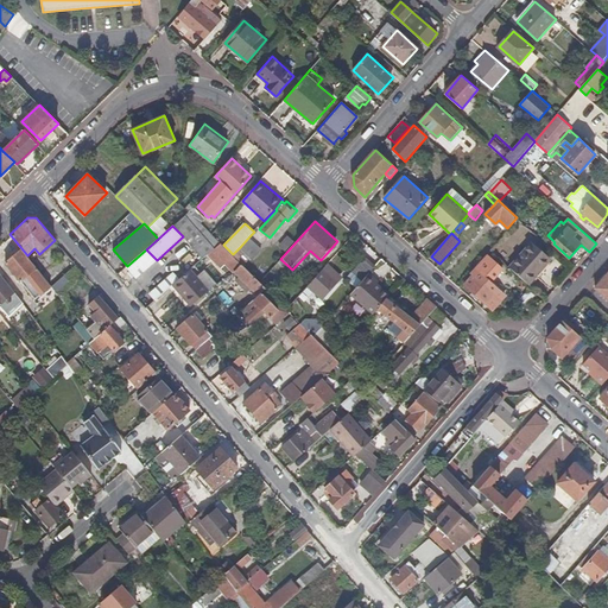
[(296,242),(289,235),(279,245),(286,252),(296,242)]
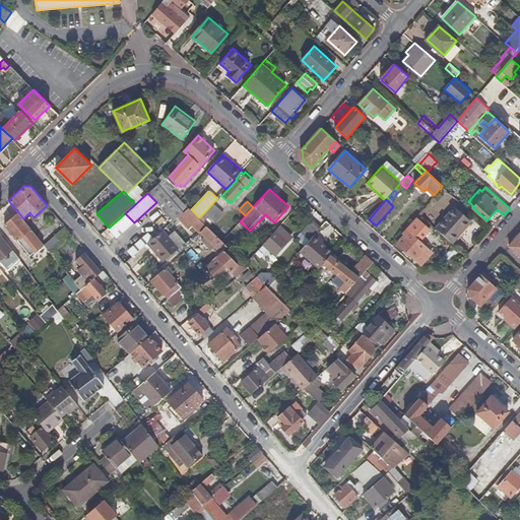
[(213,202),(205,211),(214,220),(215,221),(224,212),(213,202)]
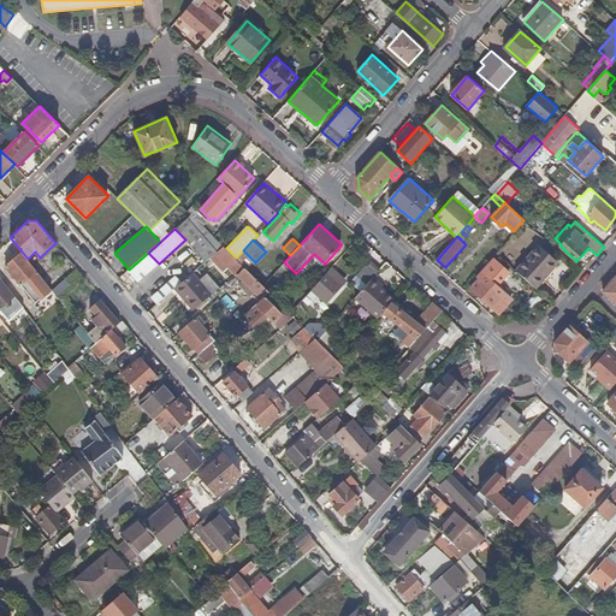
[(556,261),(538,246),(516,271),(537,289),(546,278),(543,274),(556,261)]
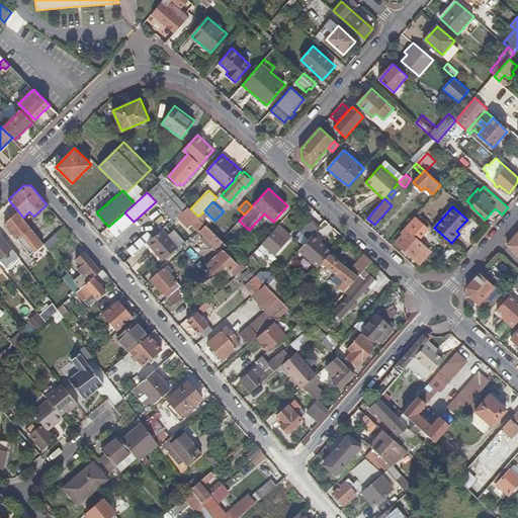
[(188,207),(182,212),(199,230),(200,232),(206,226),(198,217),(188,207)]
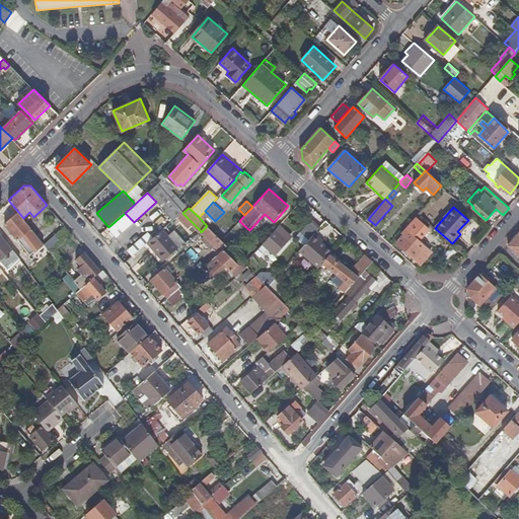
[(199,217),(207,226),(208,226),(214,220),(205,211),(199,217)]
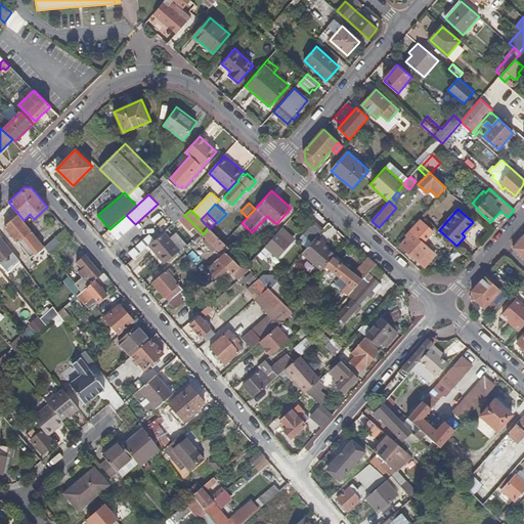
[(18,215),(4,226),(31,258),(44,246),(36,234),(18,215)]
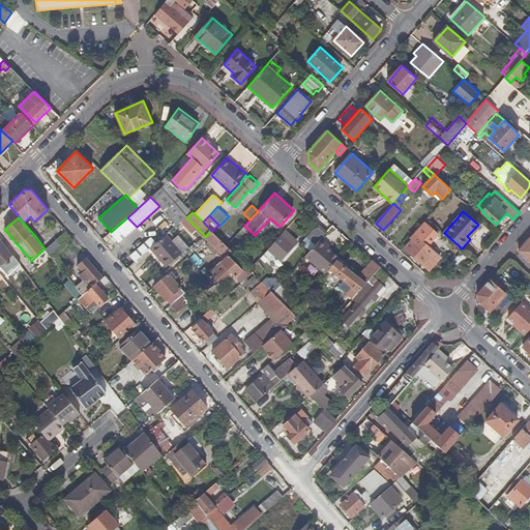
[(137,227),(127,217),(111,232),(110,232),(119,242),(137,227)]
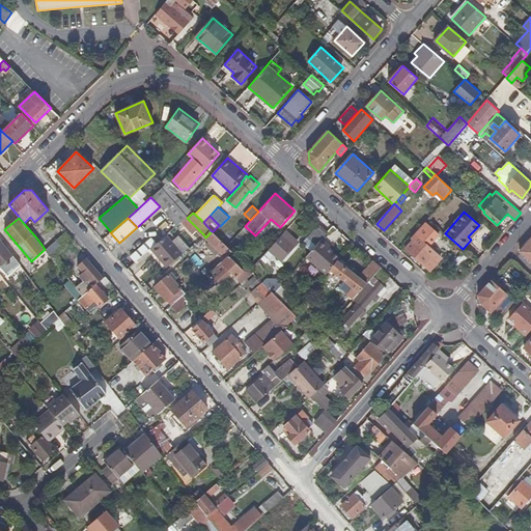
[(187,218),(182,222),(200,241),(204,235),(187,218)]
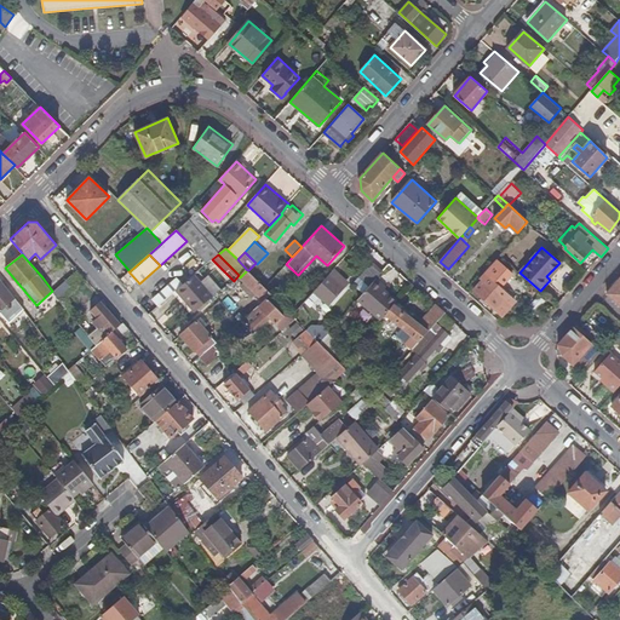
[(482,280),(472,290),(504,316),(516,302),(492,280),(501,270),(494,263),(481,277),(482,280)]
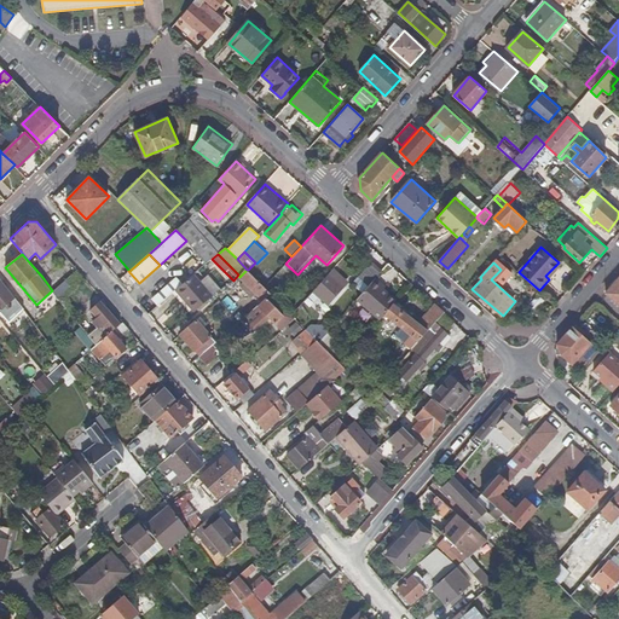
[(381,272),(371,264),(354,281),(365,290),(376,278),(381,272)]
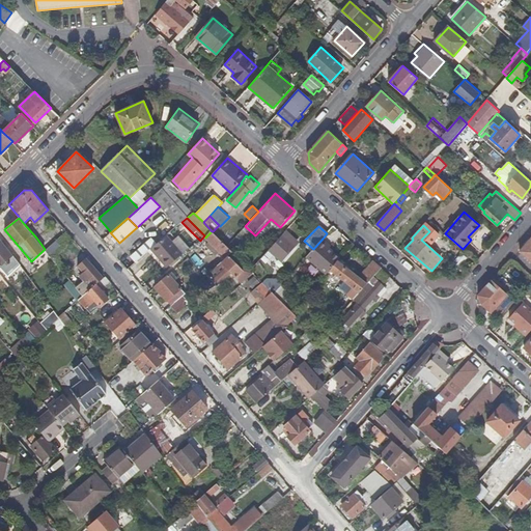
[(297,240),(286,229),(269,250),(282,261),(297,245),(296,244),(297,243),(295,241),(297,240)]
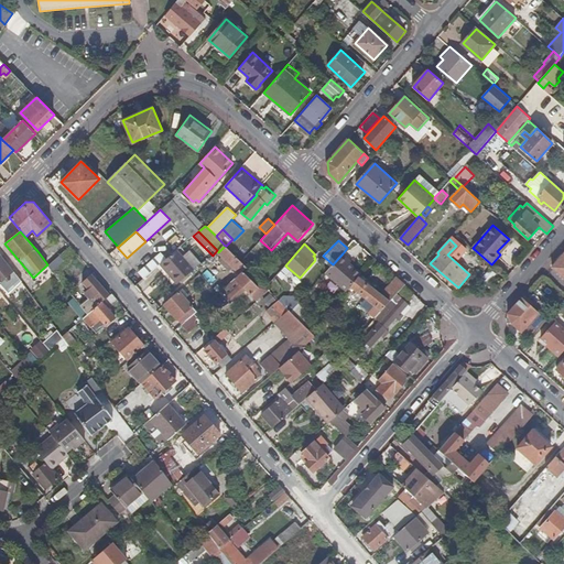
[(218,252),(223,257),(219,260),(236,278),(247,268),(241,262),(226,246),(225,246),(218,252)]
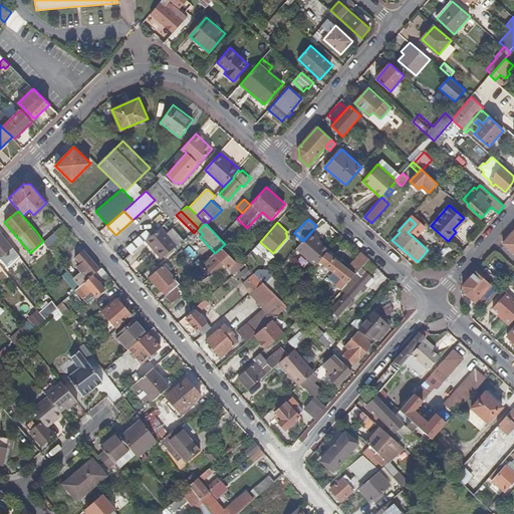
[(151,238),(147,241),(163,259),(178,246),(162,228),(153,236),(151,238)]
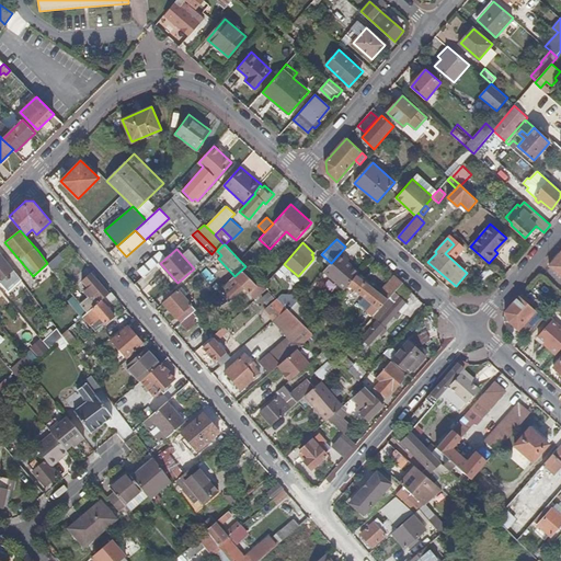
[(331,263),(324,272),(345,289),(350,284),(357,275),(359,272),(348,262),(346,261),(347,259),(341,252),(331,263)]
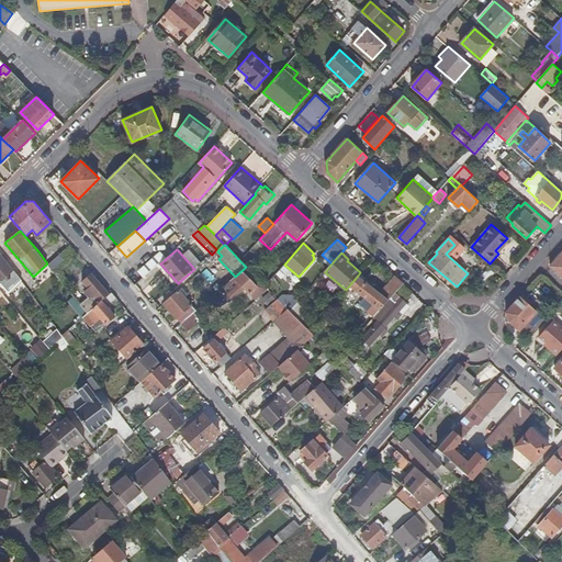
[(561,253),(550,266),(561,276),(561,253)]
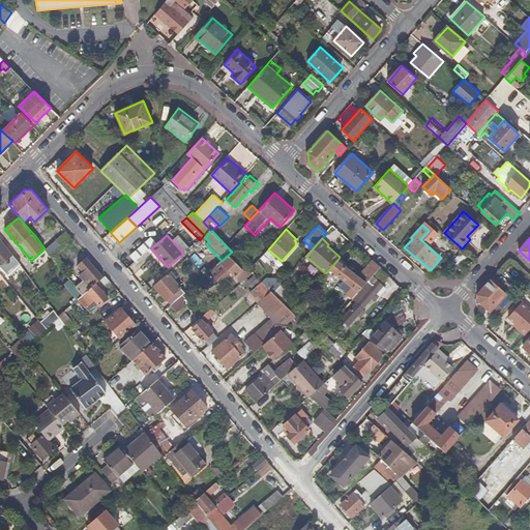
[(16,260),(0,239),(0,265),(8,258),(12,263),(16,260)]
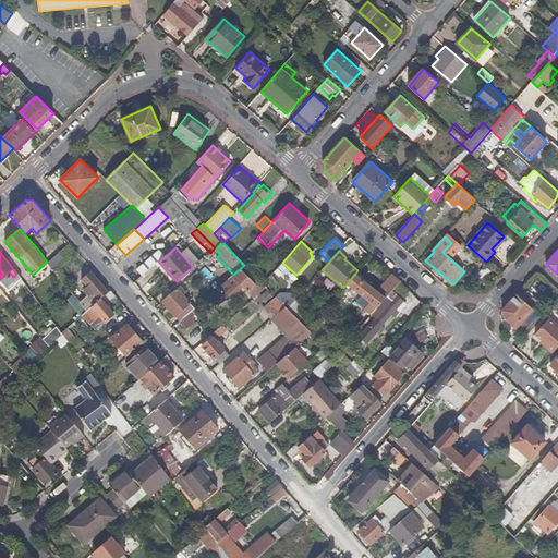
[(65,259),(59,252),(48,263),(55,270),(60,265),(65,259)]
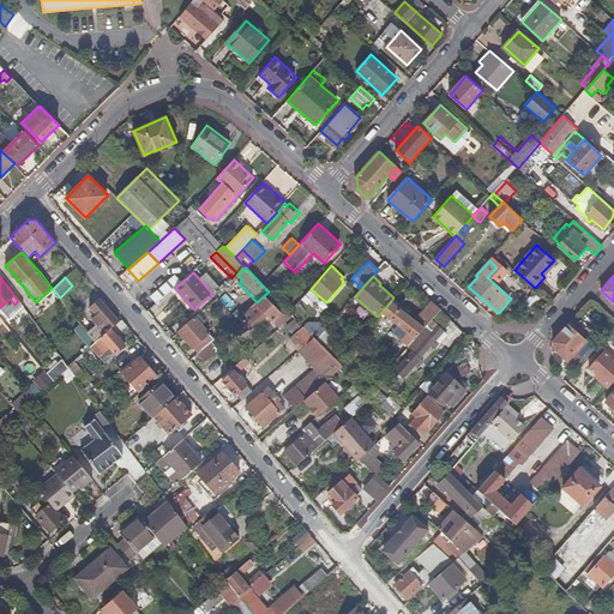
[(180,284),(173,277),(151,296),(157,304),(175,288),(180,284)]
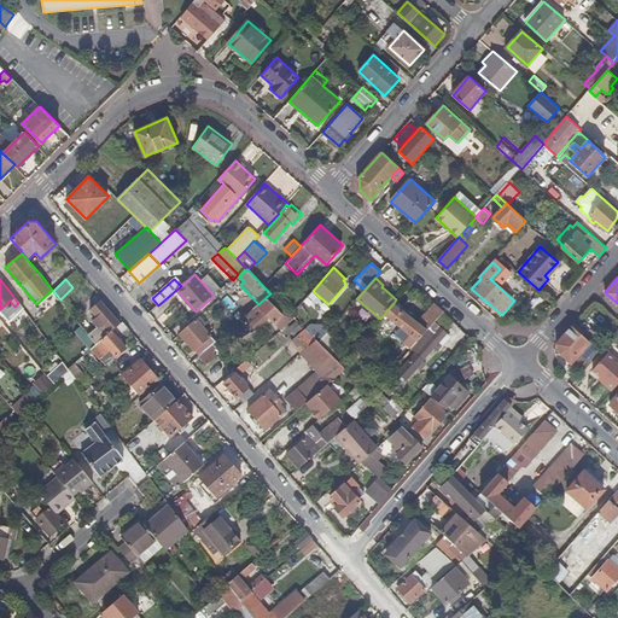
[(66,293),(60,299),(70,312),(76,307),(66,293)]
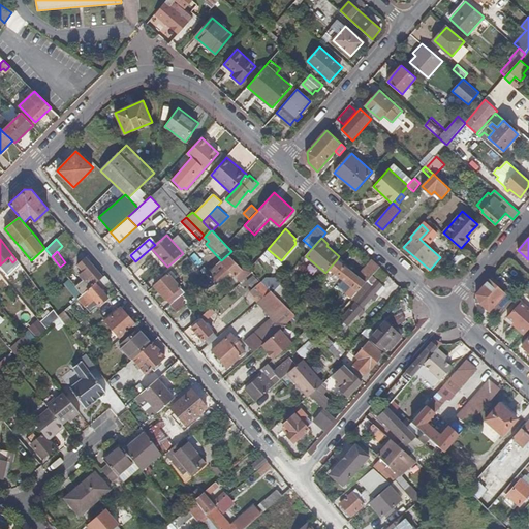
[(231,251),(221,260),(207,274),(217,284),(231,272),(241,282),(253,272),(250,269),(231,251)]
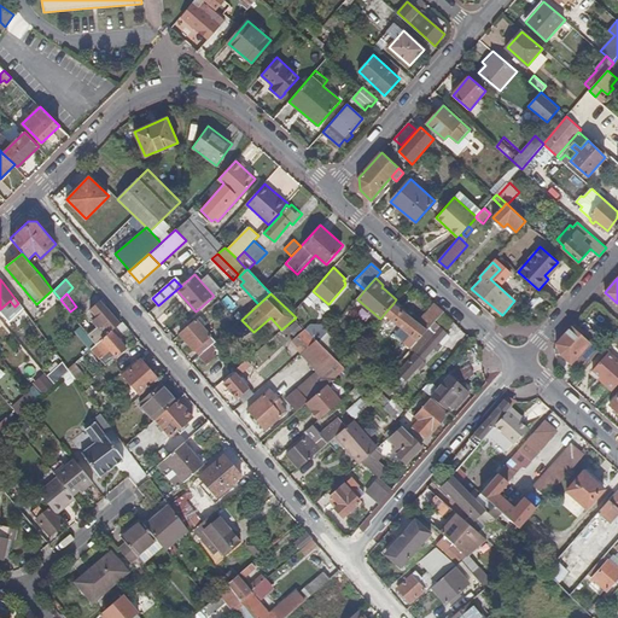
[(251,307),(245,299),(231,313),(238,320),(251,307)]
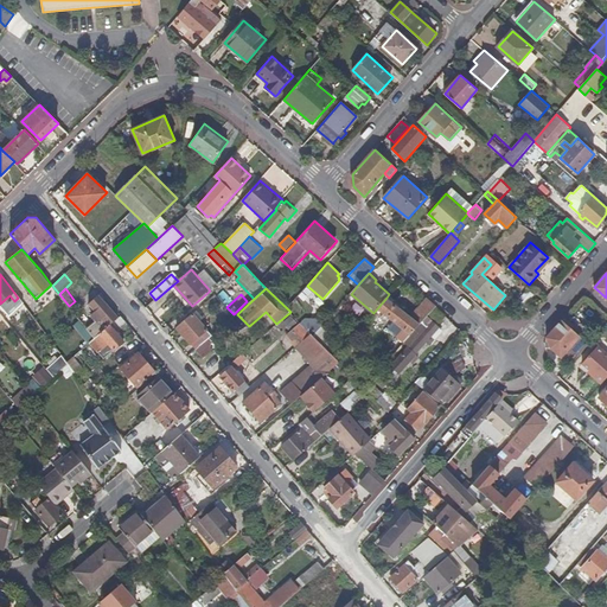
[(89,304),(95,311),(90,315),(95,321),(87,328),(95,338),(119,318),(98,295),(89,304)]
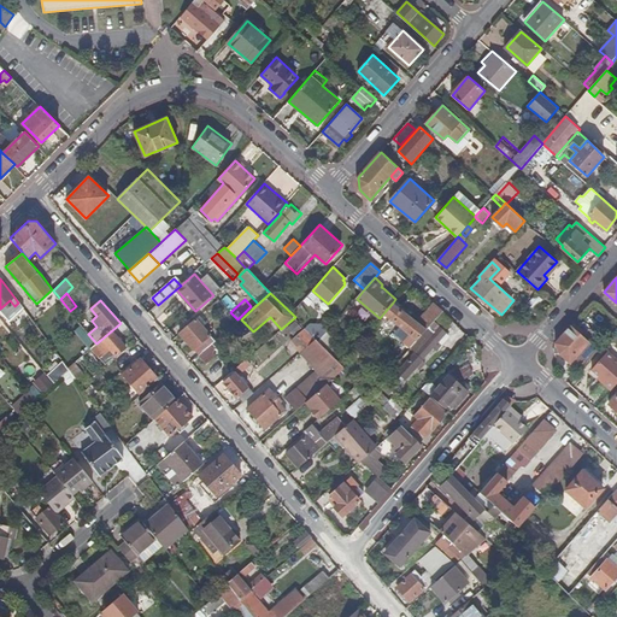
[(393,303),(385,312),(418,340),(429,327),(444,311),(434,303),(417,322),(393,303)]
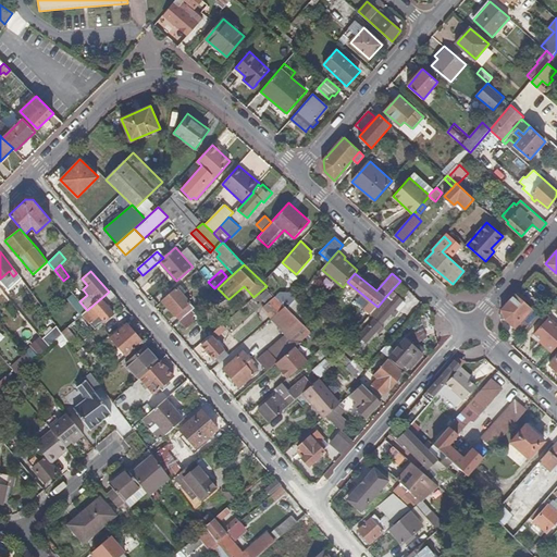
[(187,292),(181,284),(162,300),(163,301),(176,316),(190,304),(192,302),(184,294),(187,292)]
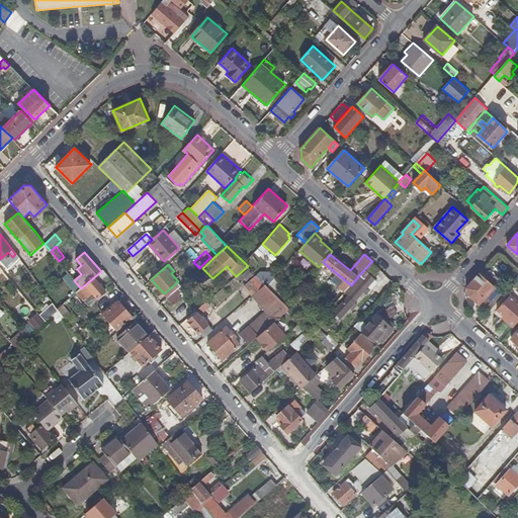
[(183,267),(178,272),(181,276),(187,272),(183,267)]
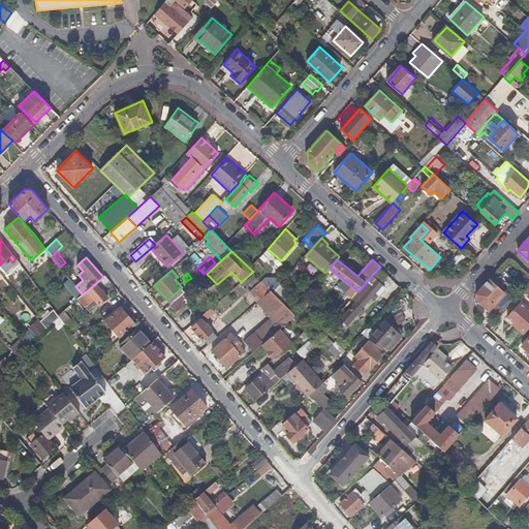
[(105,276),(103,277),(83,294),(78,299),(86,308),(95,300),(98,304),(99,305),(109,298),(101,289),(111,281),(105,276)]
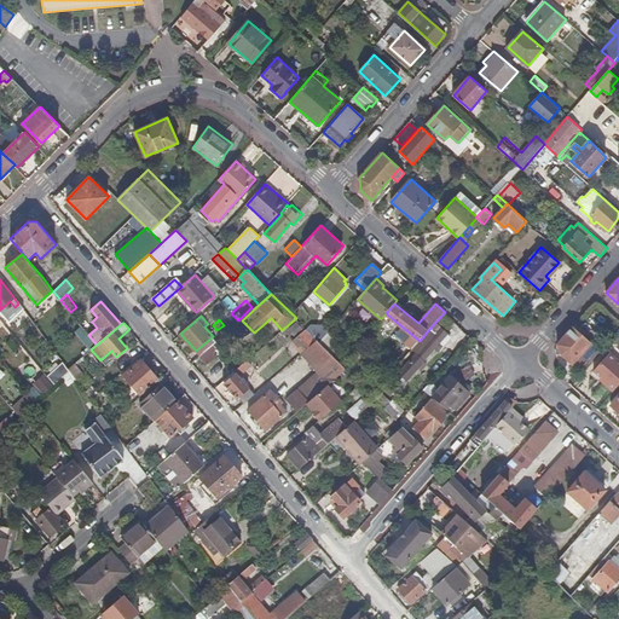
[(231,330),(226,324),(218,331),(223,337),(231,330)]
